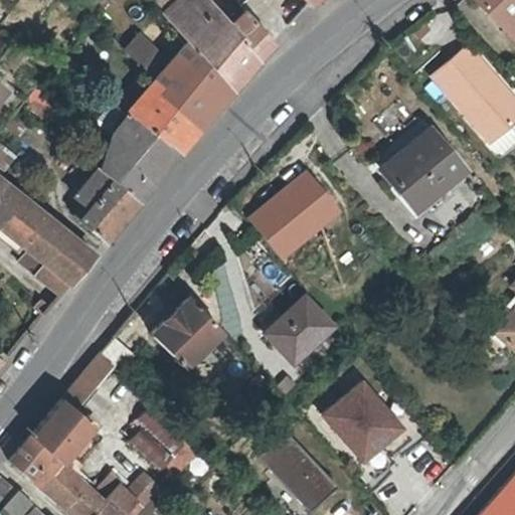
[(155,0),(157,1),(164,9),(173,0),(155,0)]
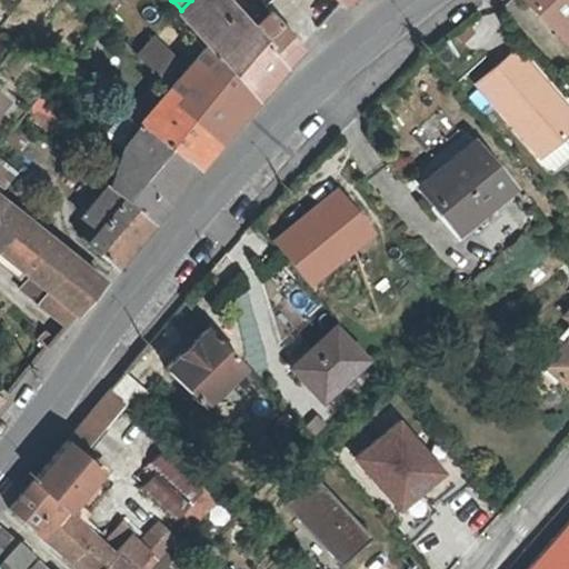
[(191,0),(181,10),(218,51),(257,95),(301,46),(269,9),(252,23),(232,0),(191,0)]
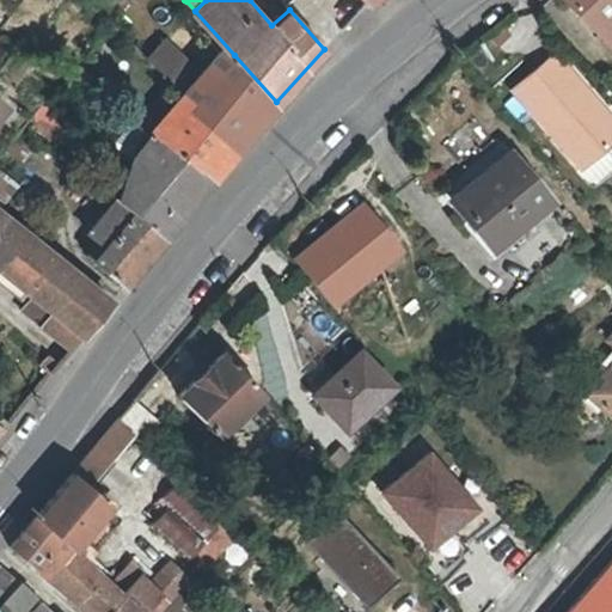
[(611,1),(610,0),(554,0),(604,50),(611,43),(611,1)]
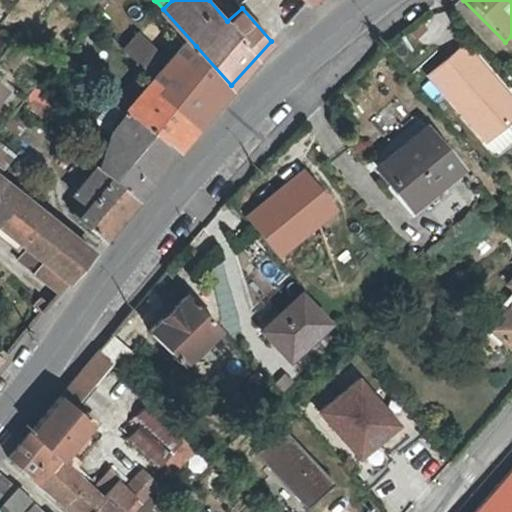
[(435,7),(412,34),(431,50),(454,24),(435,7)]
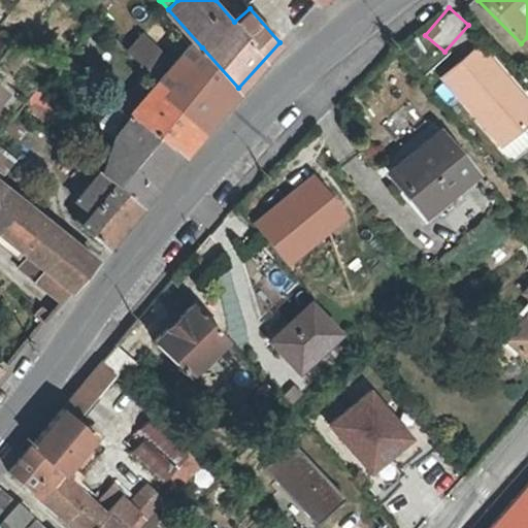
[(151,55),(136,41),(128,51),(142,64),(151,55)]
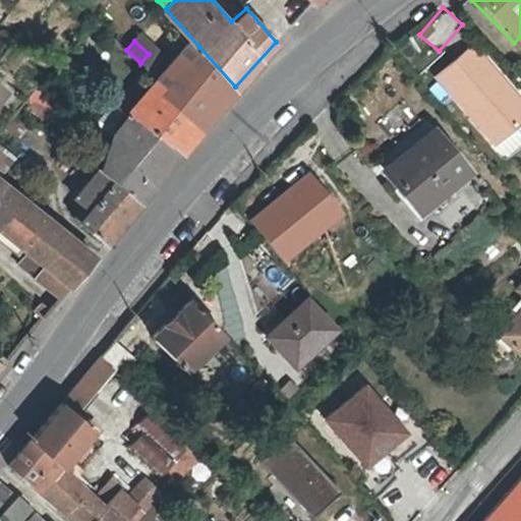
[(472,44),(432,77),(489,146),(520,115),(520,102),(510,91),(472,44)]
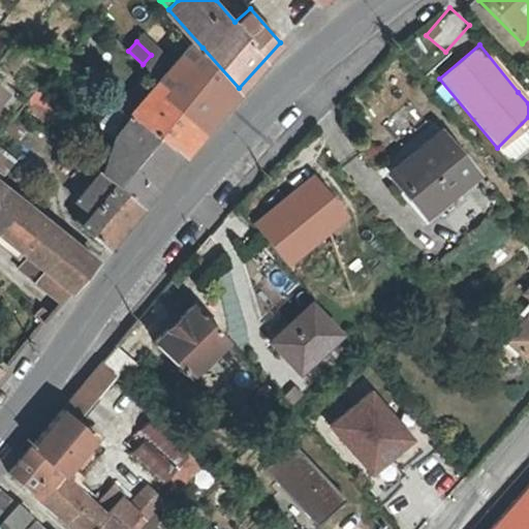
[(239,88),(203,48),(167,88),(204,130),(239,88)]
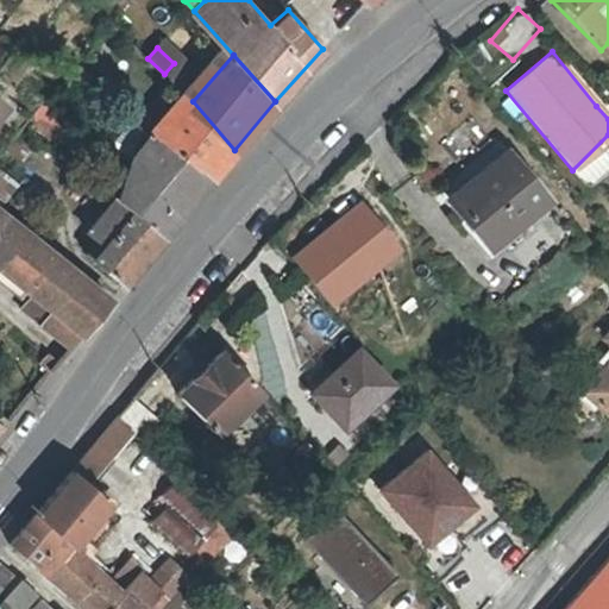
[(131,120),(149,132),(211,177),(234,150),(193,101),(164,130),(139,110),(131,120)]
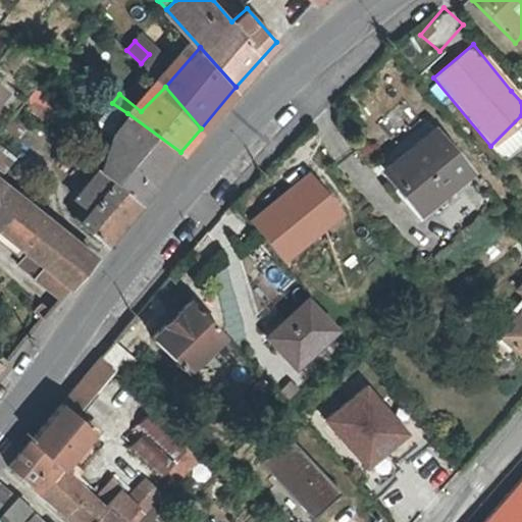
[(521,94),(515,87),(511,91),(521,102),(521,94)]
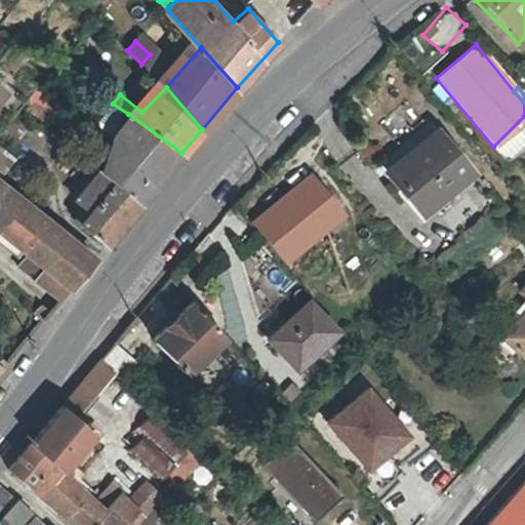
[(182,153),(128,114),(112,135),(121,143),(135,154),(114,180),(140,201),(182,153)]
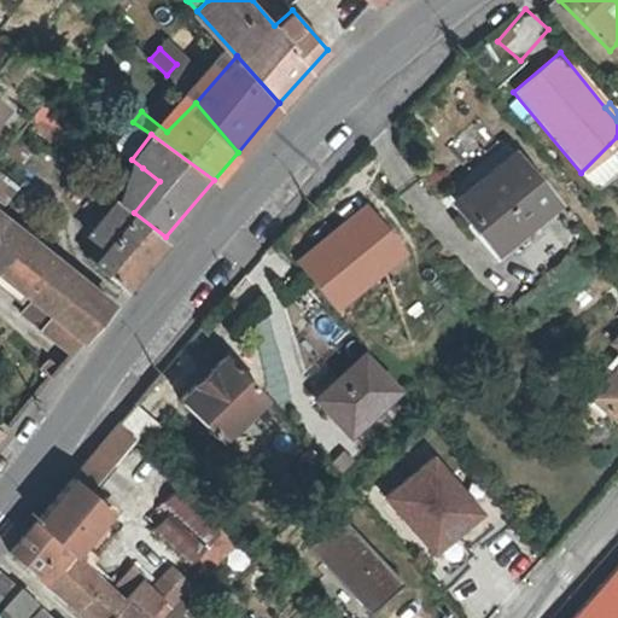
[(557,207),(511,151),(447,203),(491,257),(557,207)]
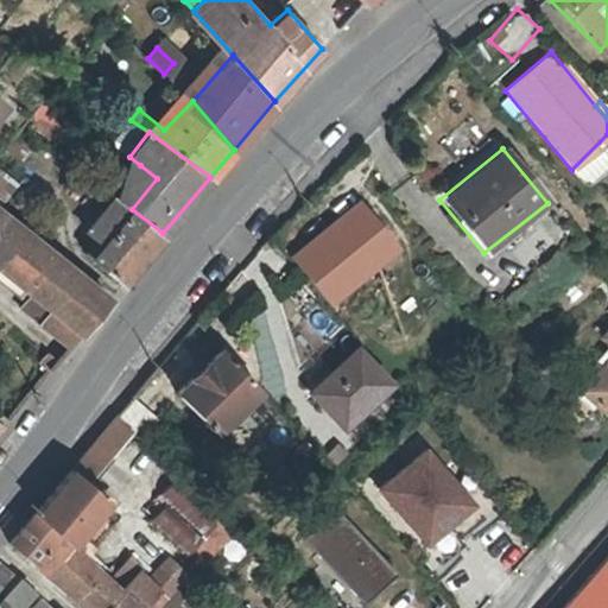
[(118,197),(132,209),(157,178),(140,165),(118,197)]
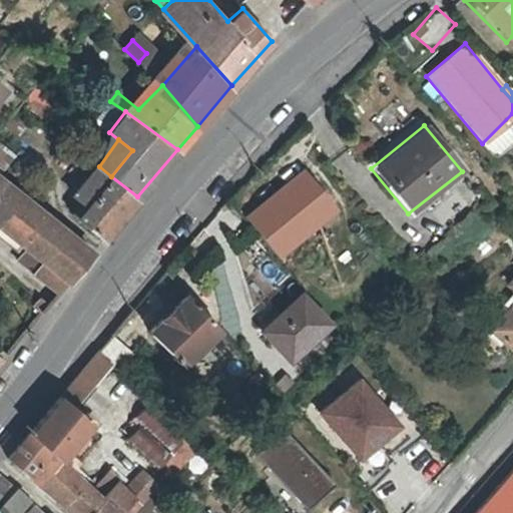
[(111,176),(99,166),(97,165),(72,193),(81,201),(71,213),(102,238),(137,196),(111,176)]
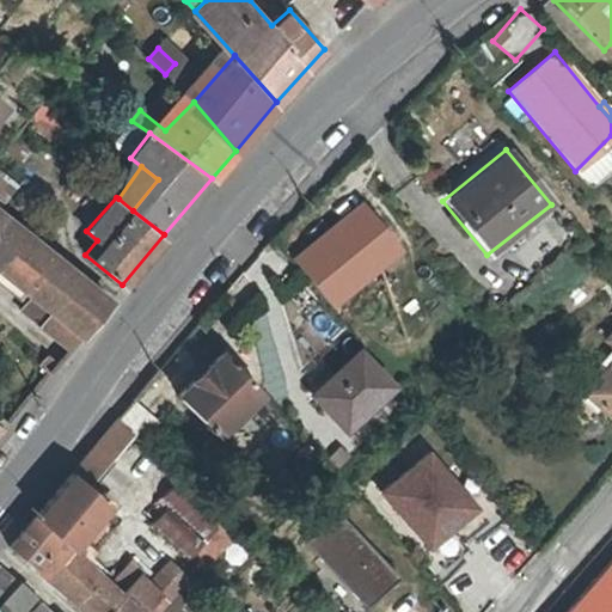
[(362,199),(289,259),(334,311),(405,251),(362,199)]
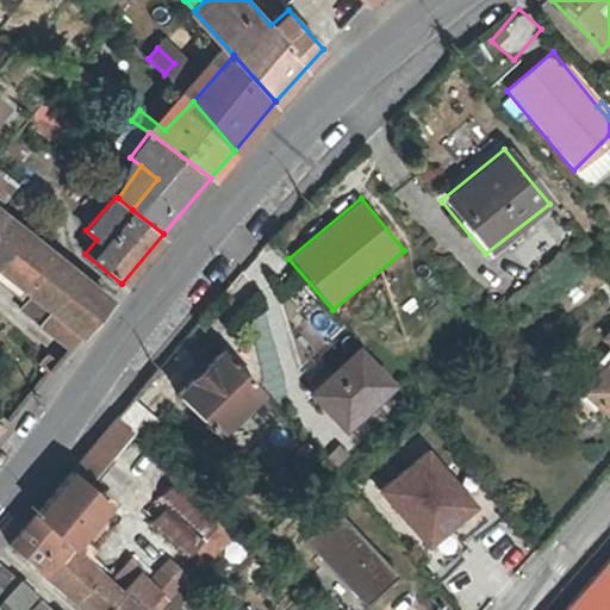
[(58,315),(48,329),(69,347),(109,300),(0,211),(0,267),(48,306),(58,315)]
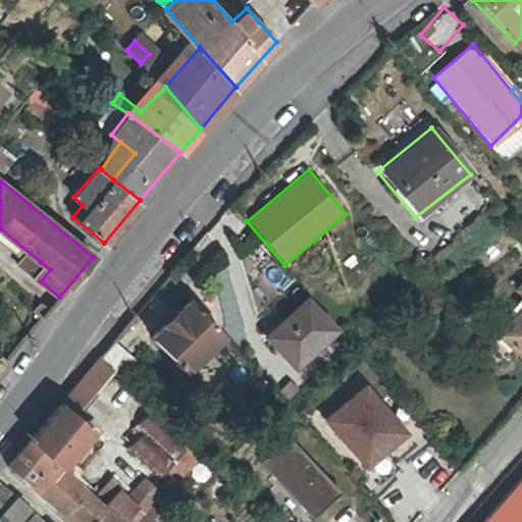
[(32,274),(41,281),(50,269),(41,262),(32,274)]
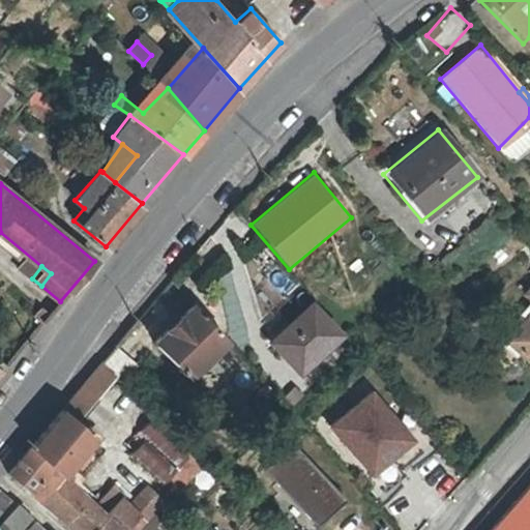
[(314,299),(272,340),(304,372),(346,332),(314,299)]
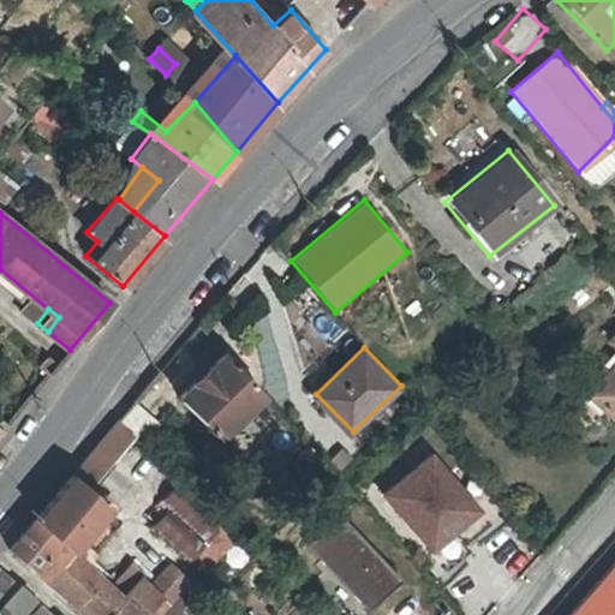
[(181,392),(220,431),(266,390),(246,370),(228,350),(181,392)]
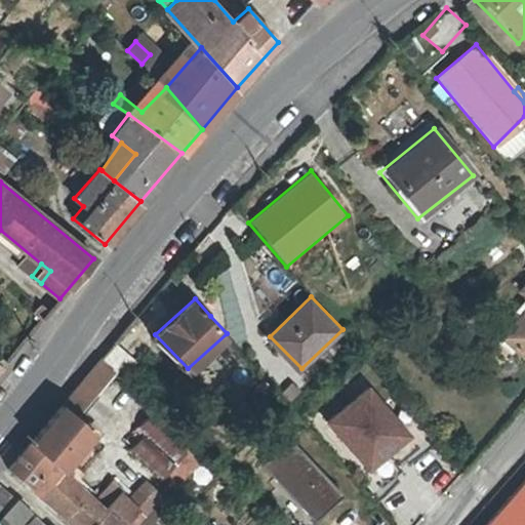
[(524,311),(502,334),(524,355),(524,311)]
